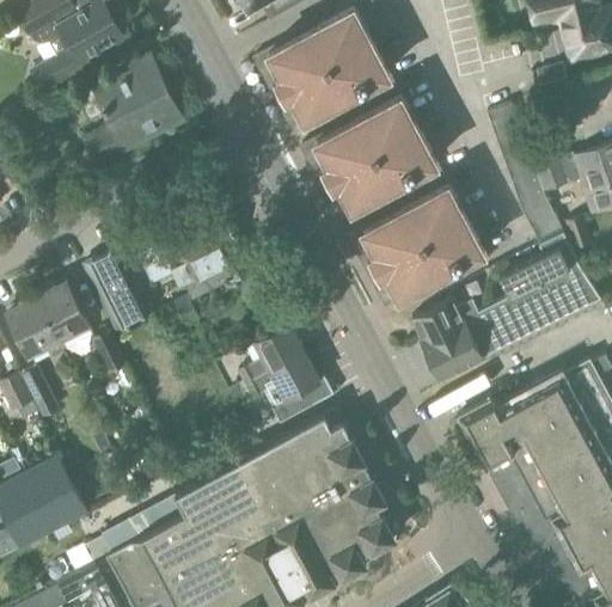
[(30,35),(31,37),(32,40),(35,42),(36,43),(38,43),(41,44),(43,44),(47,43),(48,42),(49,43),(62,35),(72,50),(32,73),(43,92),(90,65),(86,57),(115,41),(118,48),(133,40),(124,25),(117,30),(105,10),(112,5),(110,0),(90,0),(95,6),(78,16),(68,0),(40,0),(17,13),(29,36),(30,35)]
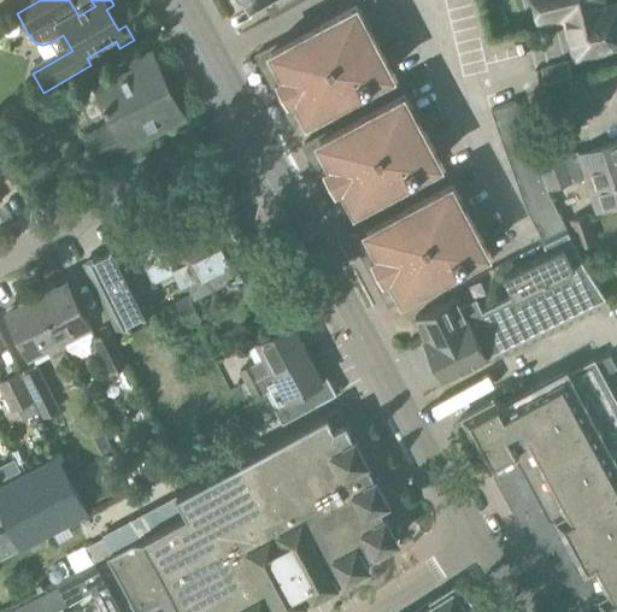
[(241,6),(244,7),(247,7),(251,13),(270,1),(280,17),(307,0),(236,0),(236,1),(238,3),(240,5),(241,6)]
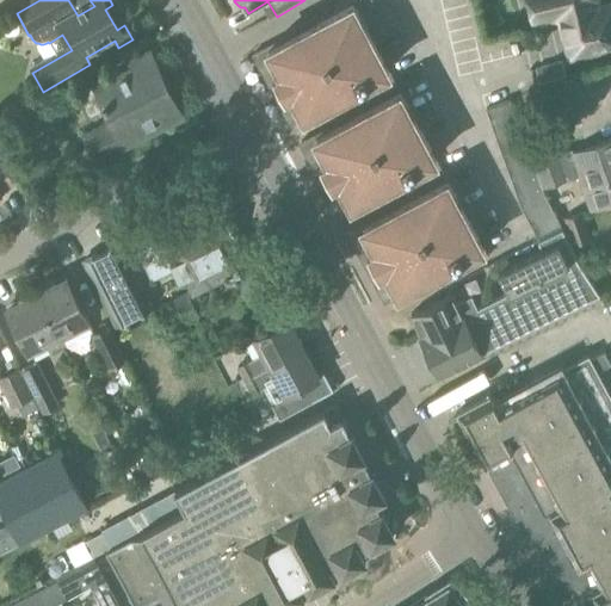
[(541,0),(548,24),(560,20),(567,47),(569,61),(571,62),(572,62),(588,57),(610,51),(610,8),(596,13),(593,5),(597,1),(597,0),(541,0)]
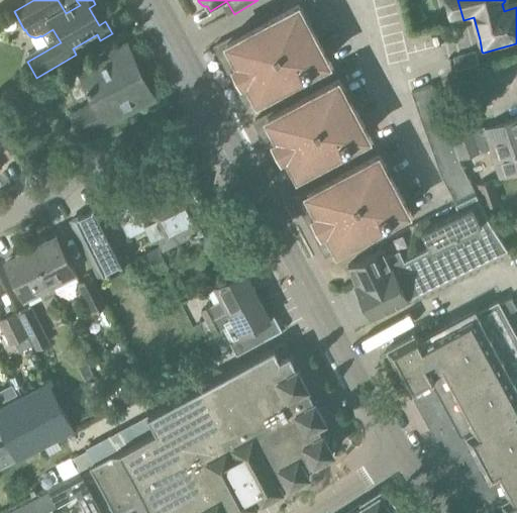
[(229,42),(228,41),(215,48),(216,49),(215,50),(245,107),(246,107),(247,109),(261,102),(260,100),(305,76),(309,84),(333,71),(299,6),(229,42)]
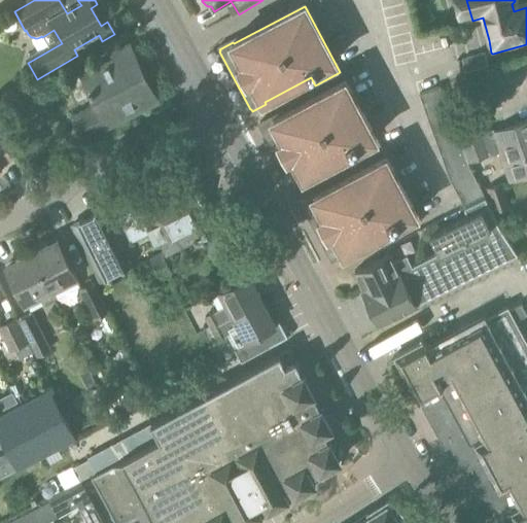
[(72,118),(84,143),(157,106),(142,74),(136,77),(124,50),(112,56),(115,62),(82,78),(97,107),(72,118)]
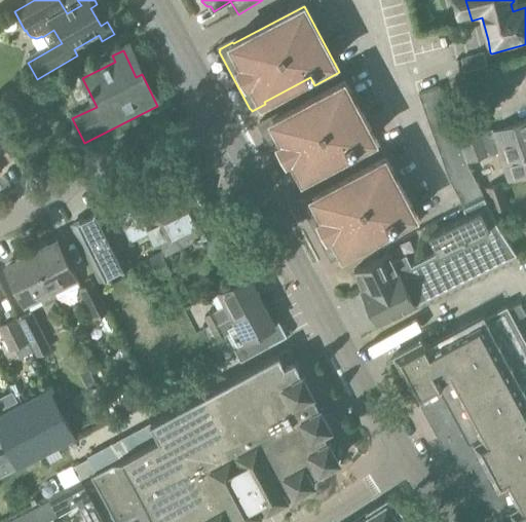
[(488,67),(486,57),(485,53),(459,60),(463,73),(488,67)]
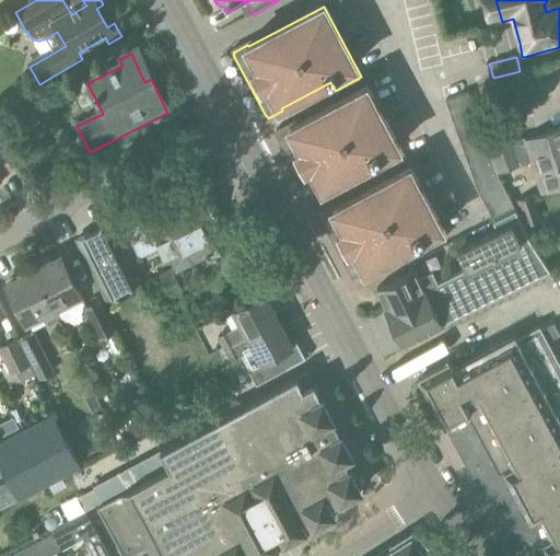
[(559,65),(537,73),(540,83),(559,77),(559,65)]
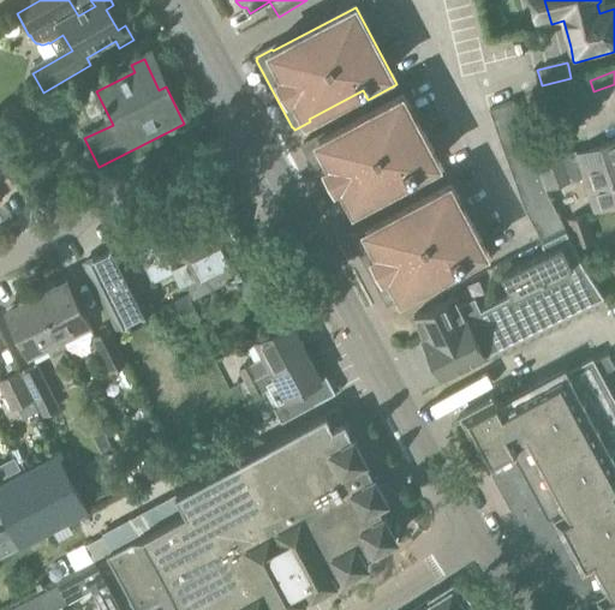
[(572,84),(560,89),(565,102),(577,97),(572,84)]
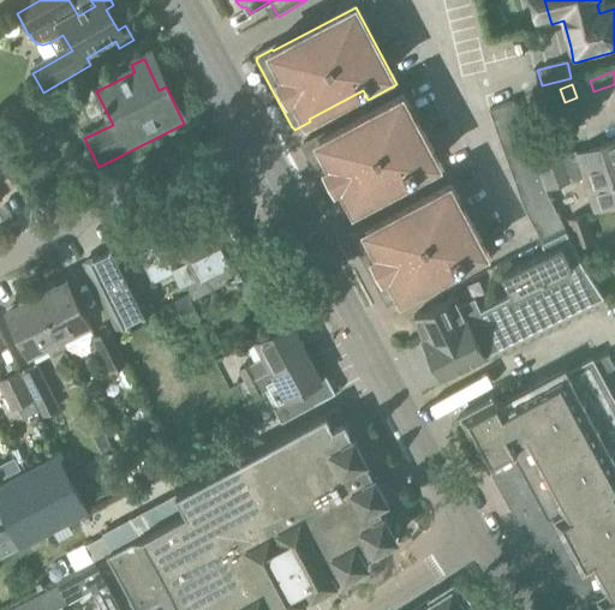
[(404,96),(321,141),(320,138),(304,147),(305,149),(304,149),(340,216),(341,216),(342,219),(358,210),(357,208),(411,179),(416,189),(445,173),(404,96)]
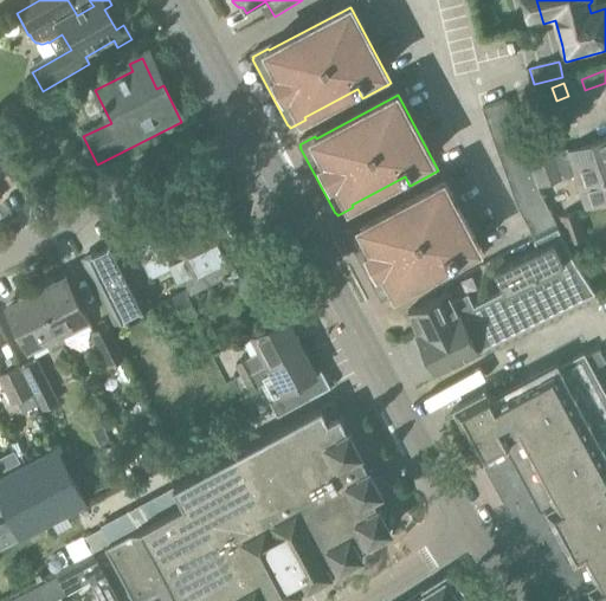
[(487,123),(511,115),(507,103),(483,111),(487,123)]
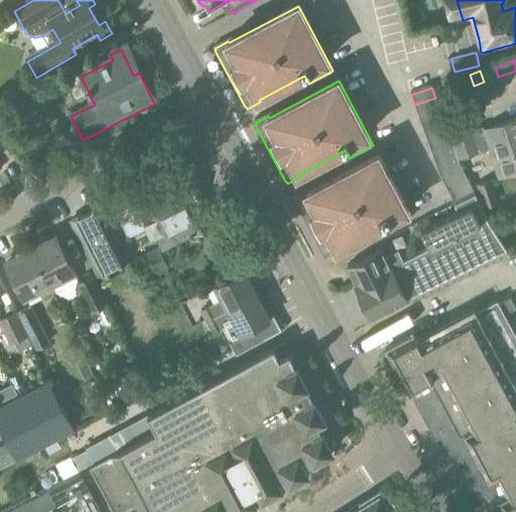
[(414,105),(418,115),(438,108),(435,98),(414,105)]
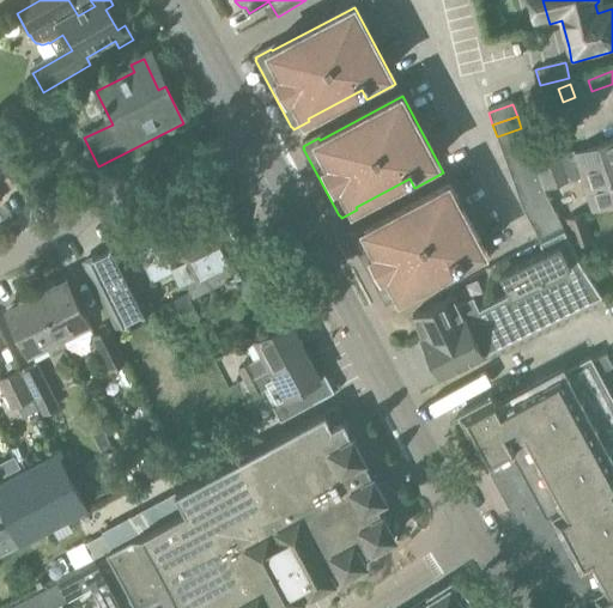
[(526,140),(521,128),(497,137),(501,149),(526,140)]
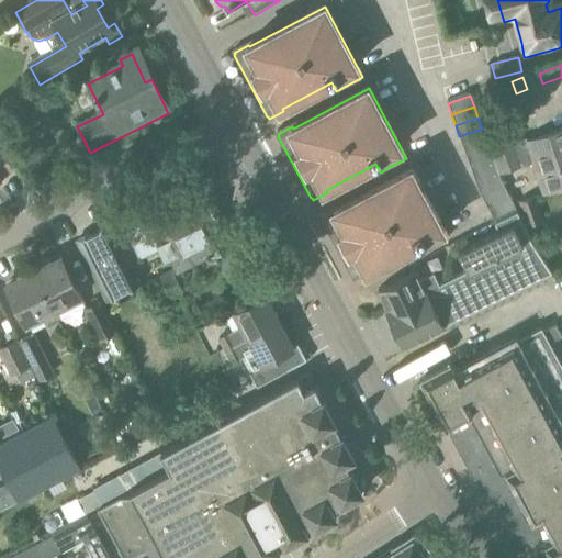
[(459,136),(463,147),(485,140),(482,129),(459,136)]
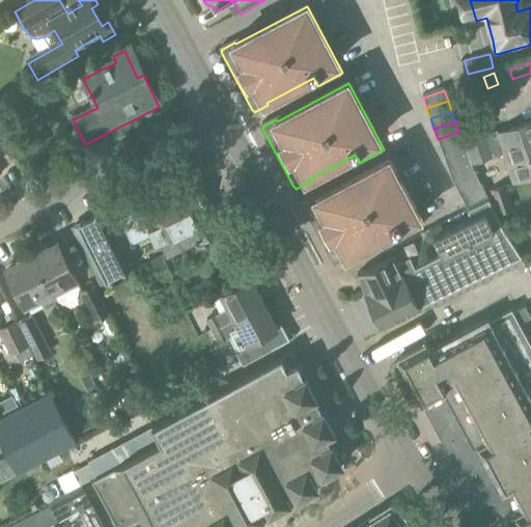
[(530,123),(497,137),(514,185),(530,178),(530,123)]
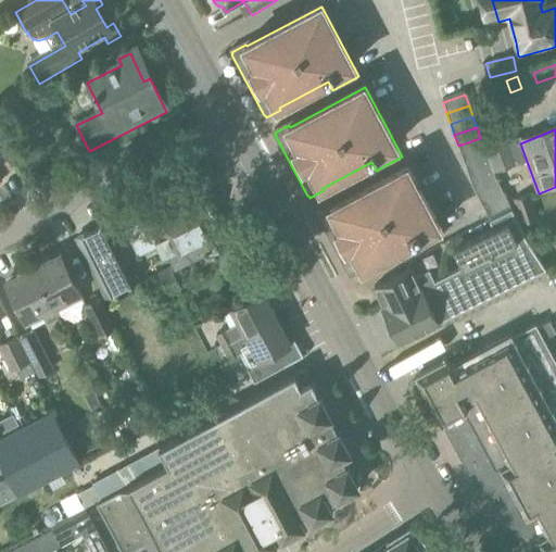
[(492,170),(494,174),(519,165),(507,132),(481,141),(484,149),(488,160),(491,168),(492,170)]
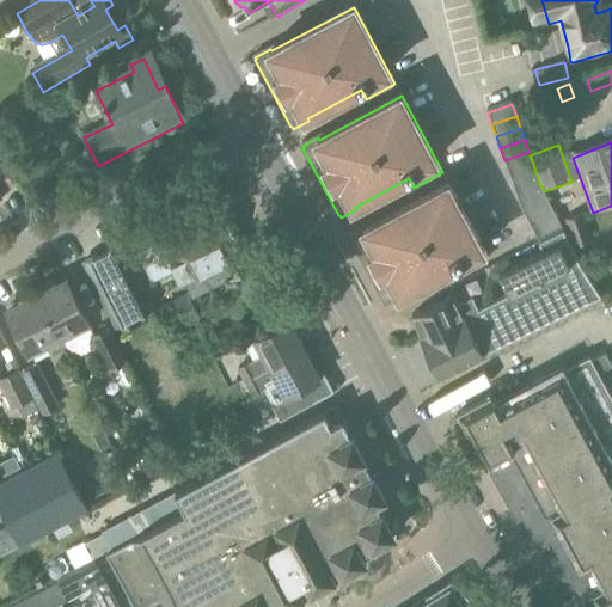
[(508,172),(533,164),(530,155),(528,152),(505,160),(508,172)]
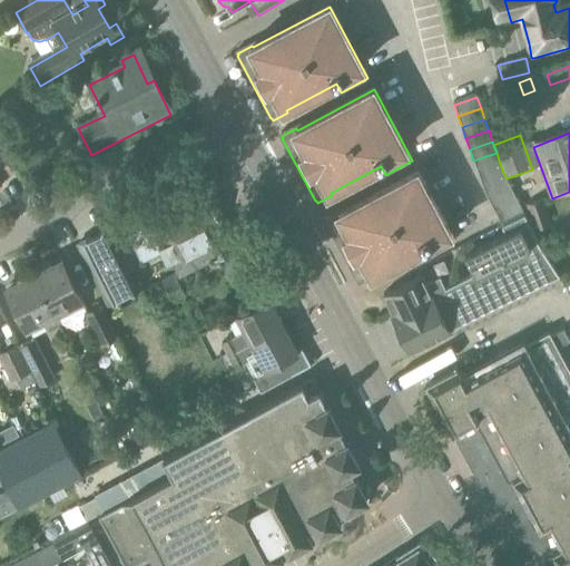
[(473,160),(478,172),(500,164),(497,153),(473,160)]
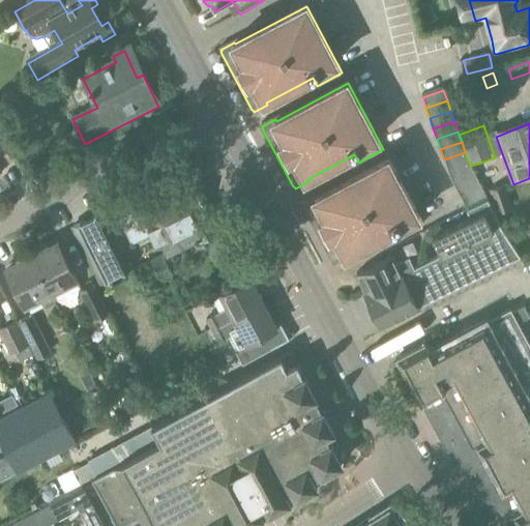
[(0,175),(0,174),(0,171),(13,165),(2,143),(0,143),(0,175)]
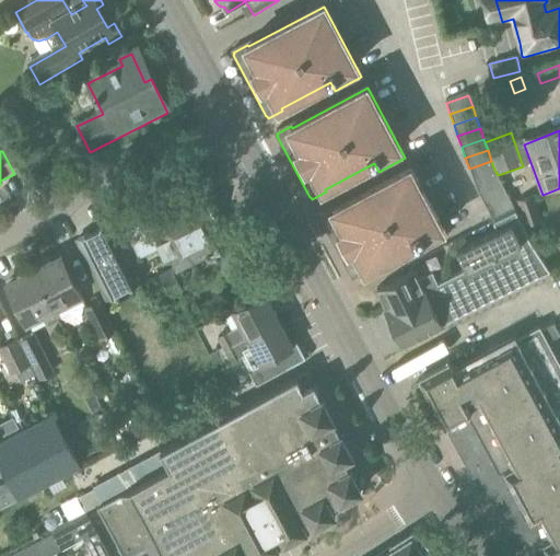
[(474,180),(496,171),(494,170),(491,161),(469,169),(474,180)]
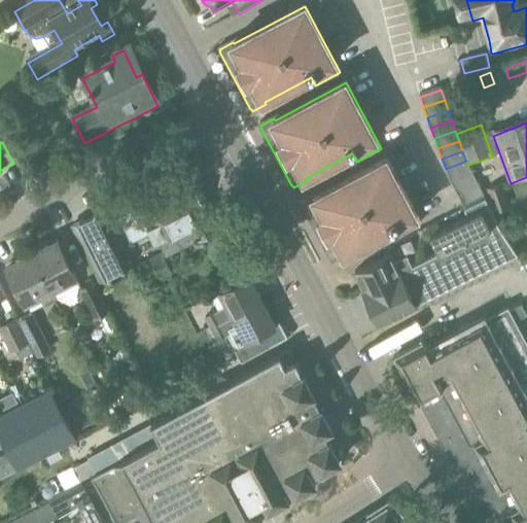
[(397,238),(421,225),(386,159),(315,197),(314,195),(301,202),(302,204),(332,263),(332,262),(334,264),(347,256),(346,254),(392,230),(397,238)]
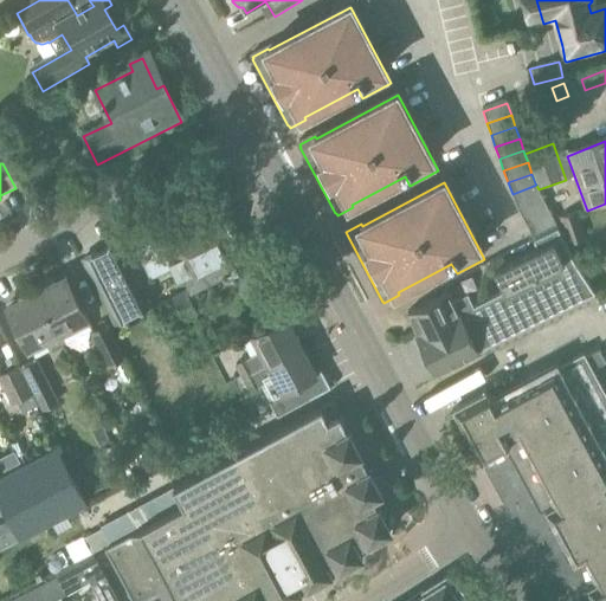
[(513,194),(516,206),(540,193),(539,189),(536,185),(513,194)]
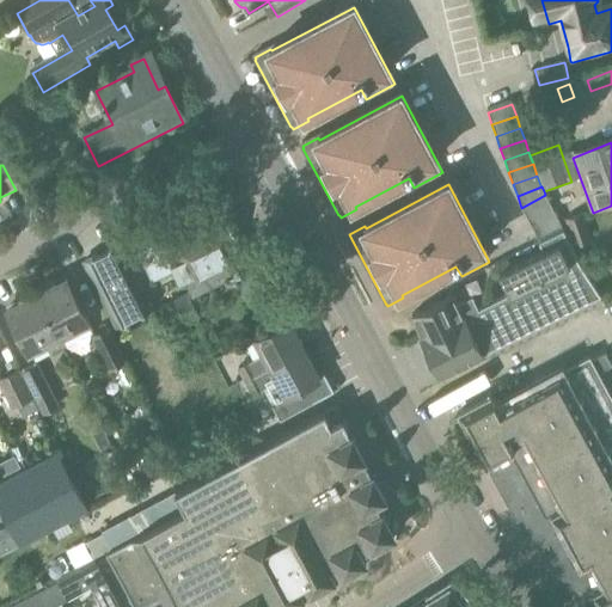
[(551,207),(545,195),(521,208),(527,219),(551,207)]
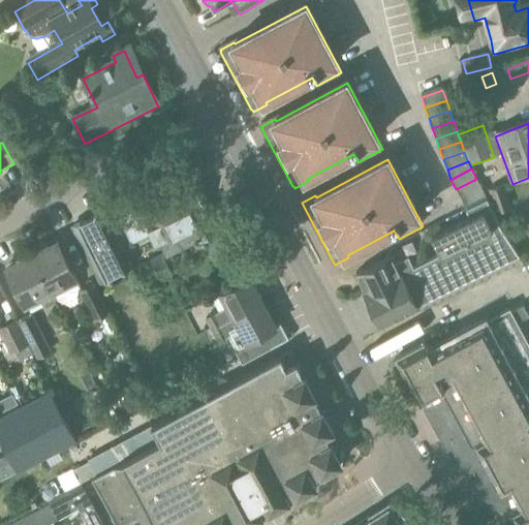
[(456,189),(461,199),(480,189),(476,179),(456,189)]
